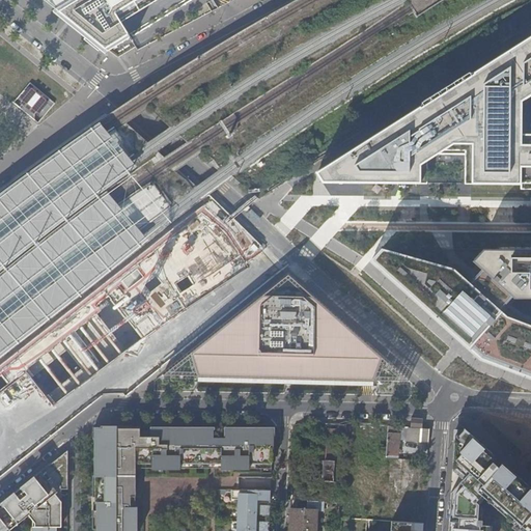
[(190,0),(44,0),(107,50),(190,0)]
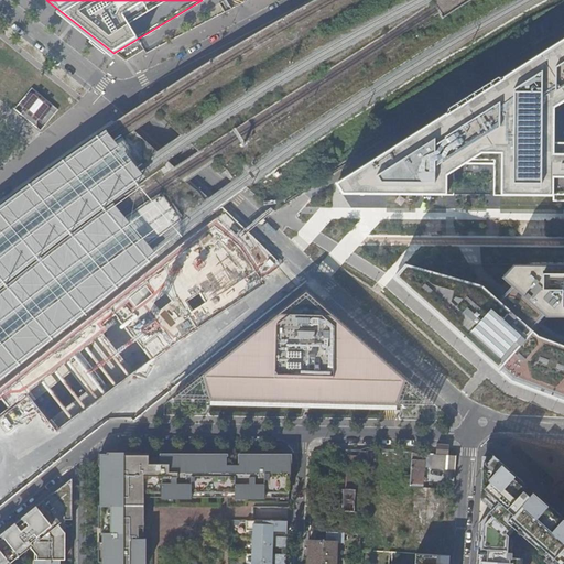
[(563,154),(563,39),(335,183),(340,194),(444,194),(445,174),(480,152),(501,153),(500,195),(553,195),(553,155),(563,154)]
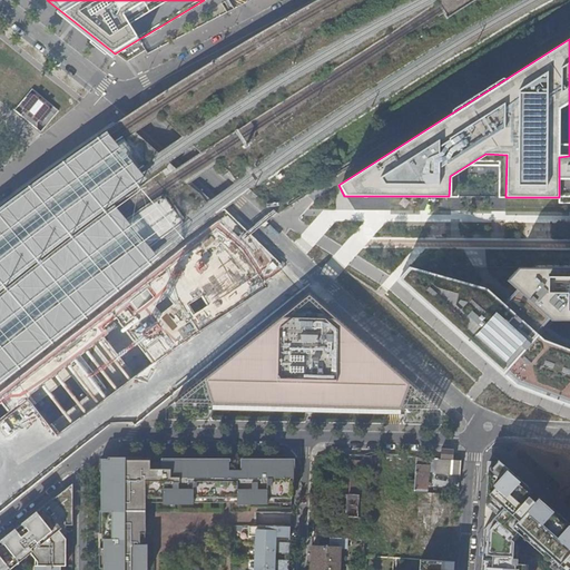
[(0,294),(69,241),(114,207),(146,183),(111,140),(106,134),(29,189),(0,210),(0,294)]
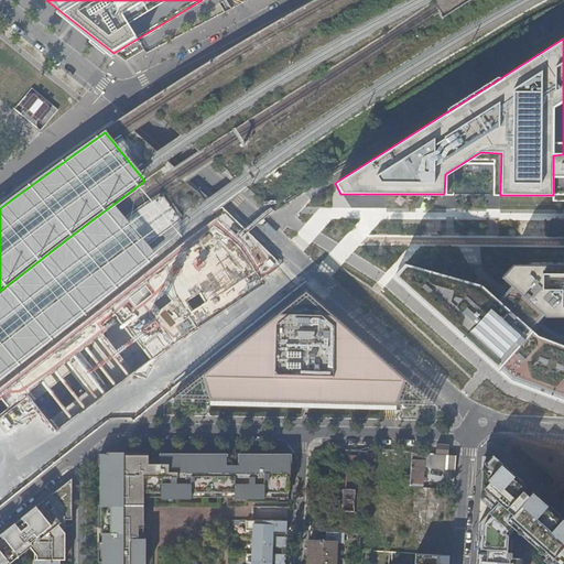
[(0,381),(85,315),(158,258),(114,206),(45,258),(0,293),(0,381)]
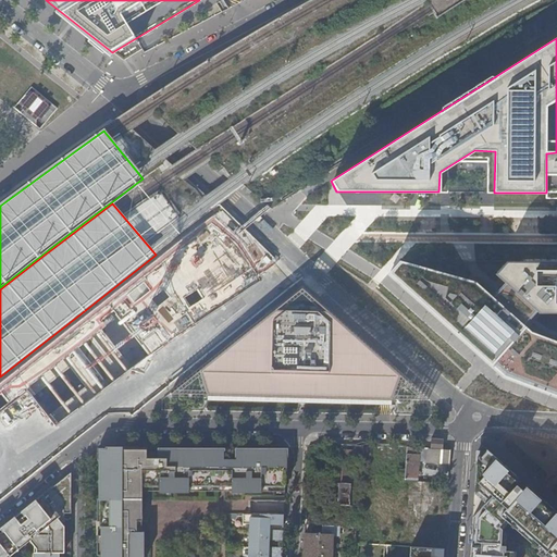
[(198,227),(172,245),(177,251),(174,254),(178,259),(201,243),(200,240),(205,237),(198,227)]
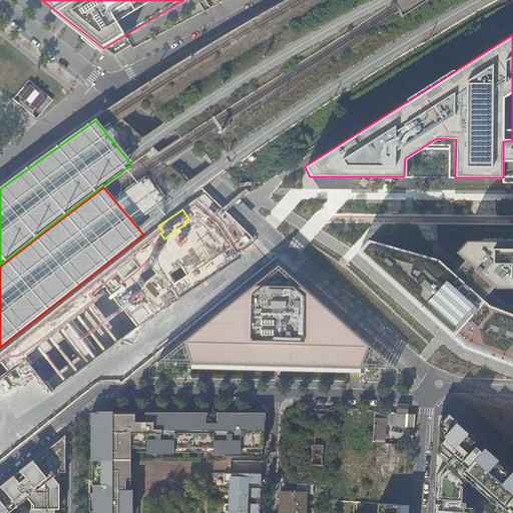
[(463,248),(471,257),(462,268),(444,254),(375,233),(359,250),(464,348),(512,366),(512,236),(474,235),(463,248)]
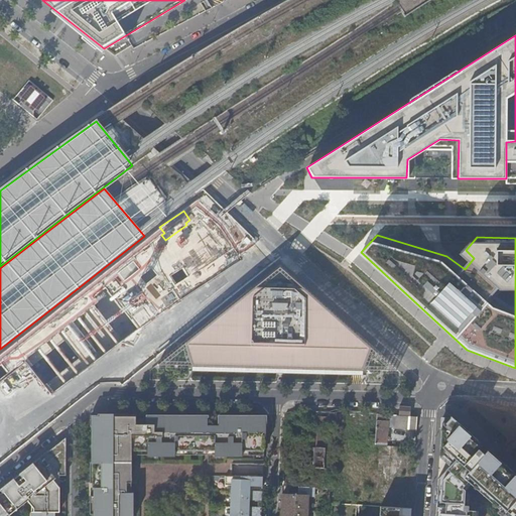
[(159,365),(159,367),(396,372),(396,370),(397,370),(280,266),(158,365),(159,365)]
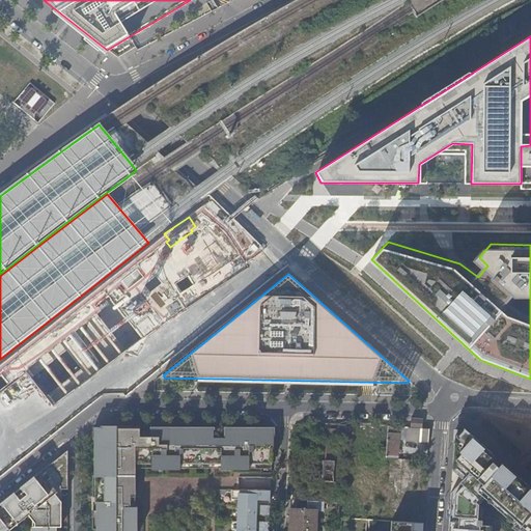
[(422,428),(422,418),(411,418),(411,428),(422,428)]
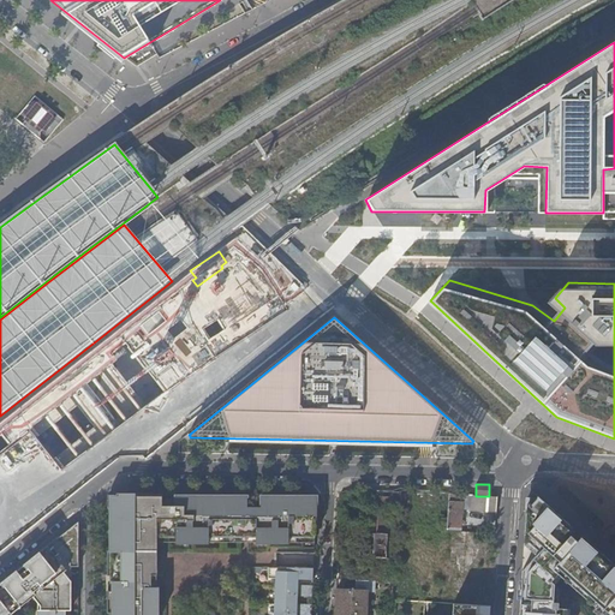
[(109,518),(117,518),(117,532),(109,532),(109,567),(112,567),(112,578),(109,578),(109,593),(112,593),(112,604),(109,604),(108,614),(157,614),(159,587),(149,587),(150,535),(175,535),(174,543),(207,543),(207,536),(255,537),(255,544),(288,545),(288,537),(315,538),(316,496),(224,497),(117,494),(117,500),(109,500),(109,518)]
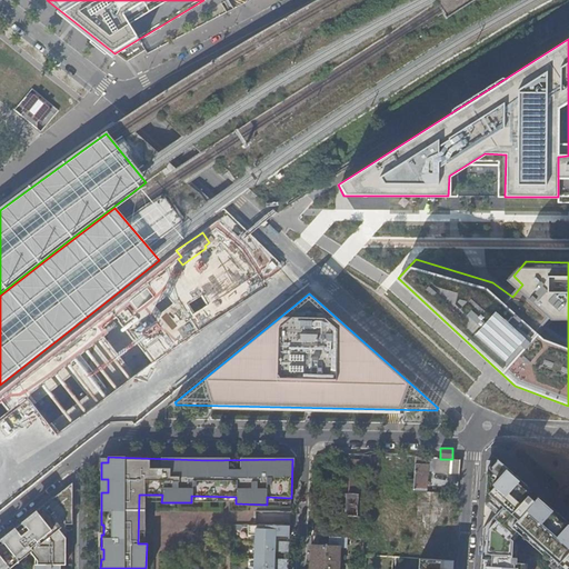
[(459,473),(460,460),(452,459),(440,459),(432,458),(431,471),(437,471),(437,472),(459,473)]
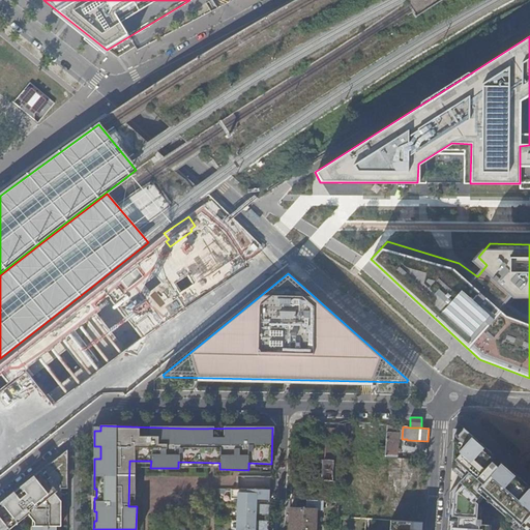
[(386,428),(386,430),(385,457),(396,458),(399,433),(396,433),(398,428),(386,428)]
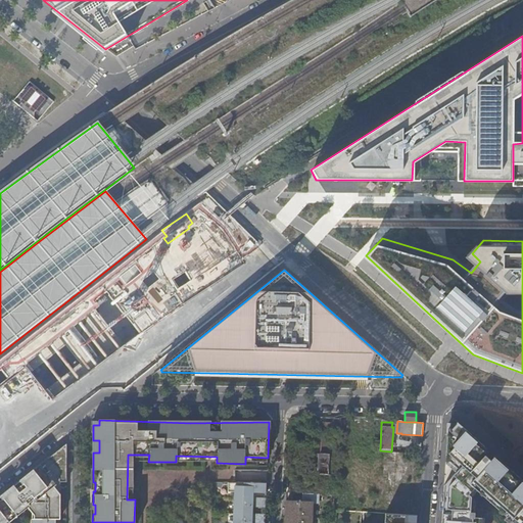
[(522,522),(522,481),(458,422),(446,423),(441,522),(483,522),(483,518),(476,517),(475,513),(472,512),(472,497),(477,491),(506,517),(504,520),(506,522),(522,522)]
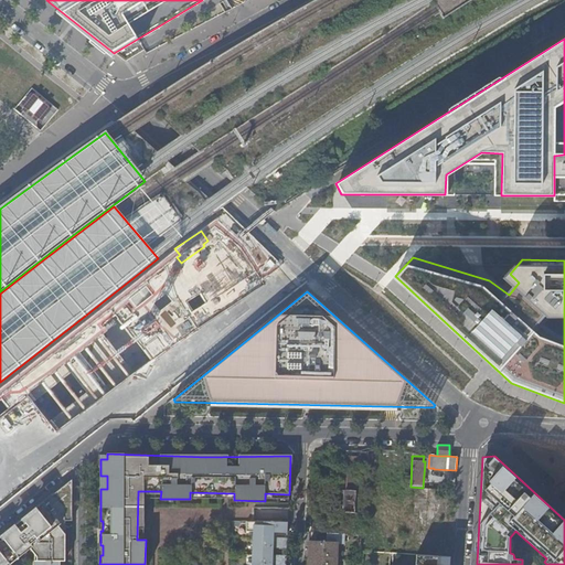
[(356,487),(365,487),(368,457),(349,457),(347,491),(356,491),(356,487)]
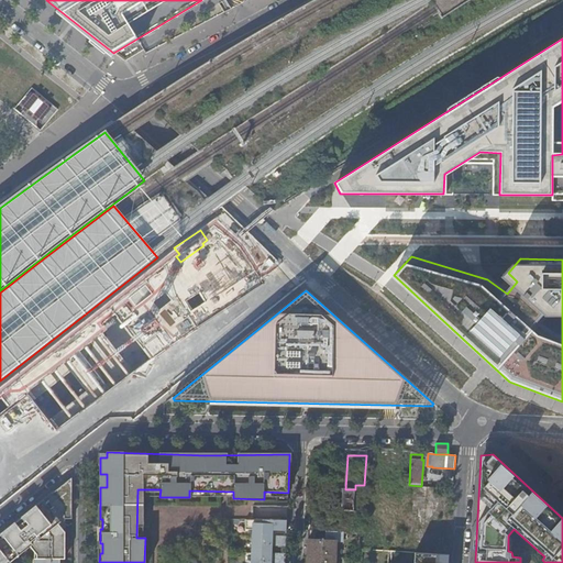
[(59,562),(59,559),(65,559),(65,519),(72,519),(72,477),(0,534),(0,562),(2,562),(11,556),(10,554),(23,540),(30,545),(29,562),(59,562)]
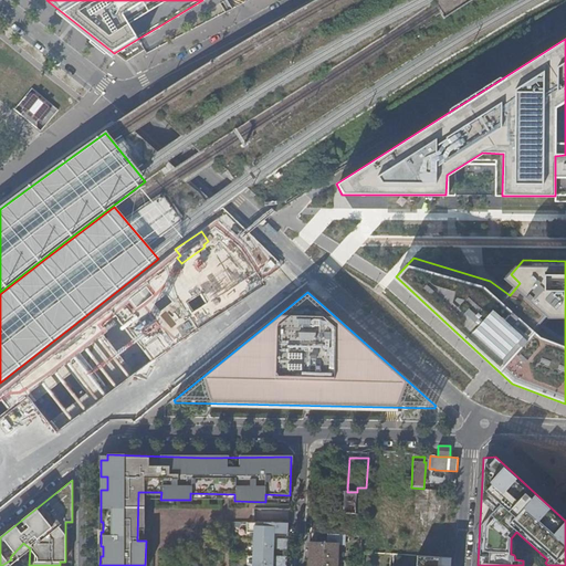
[(345,492),(344,513),(364,514),(365,500),(365,493),(357,492),(347,492),(345,492)]
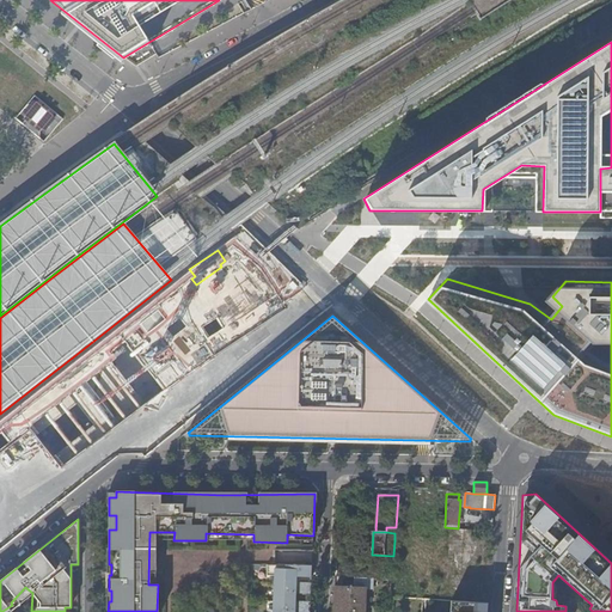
[(311,577),(312,565),(267,567),(267,577),(275,577),(273,611),(310,611),(310,601),(295,601),(295,593),(311,594),(311,583),(297,582),(297,577),(311,577)]
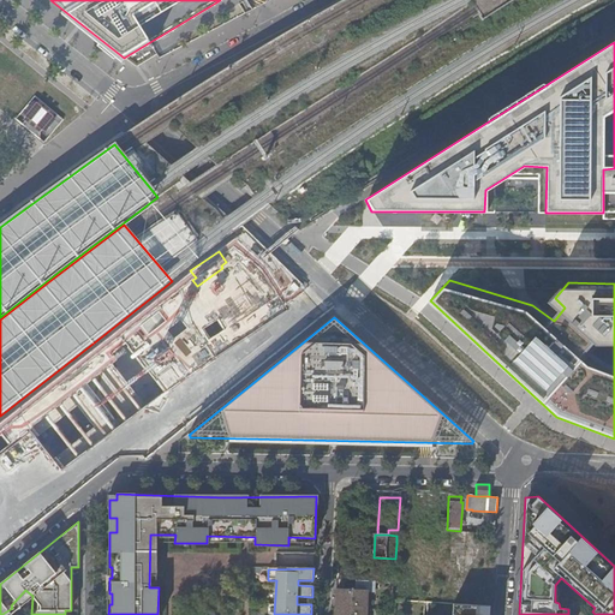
[(372,581),(357,580),(357,591),(336,590),(335,614),(363,614),(365,590),(374,591),(374,583),(372,581)]
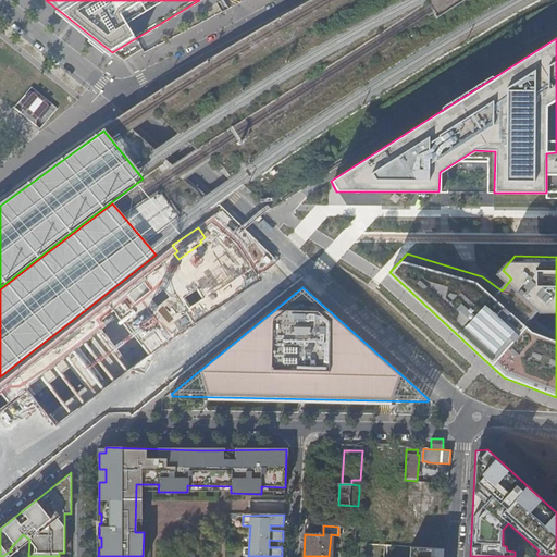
[(443,556),(444,547),(411,545),(410,556),(420,556),(419,556),(443,556)]
